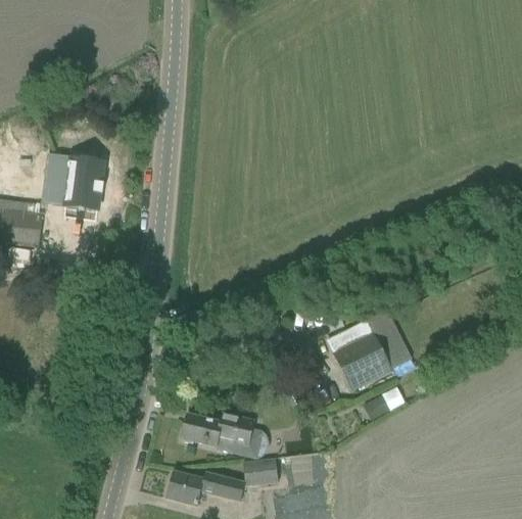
[(70,158),(63,216),(95,220),(99,193),(102,193),(103,183),(100,182),(103,162),(70,158)]
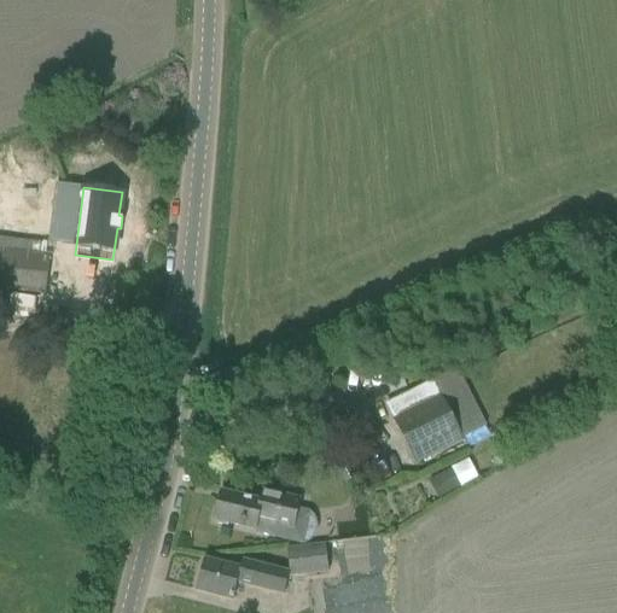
[(0,245),(0,284),(45,290),(50,252),(0,245)]
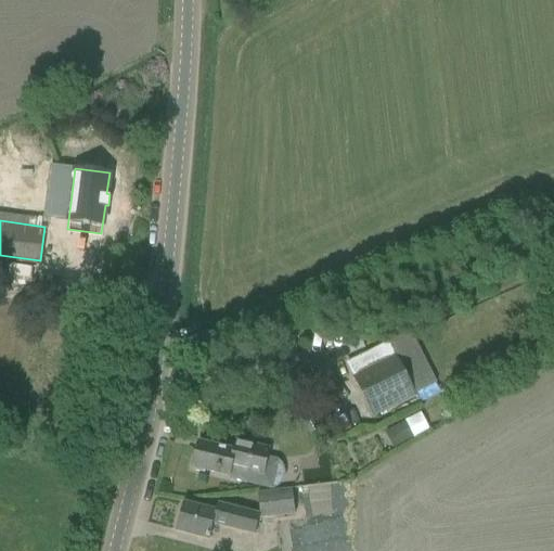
[(417,393),(389,338),(345,361),(372,415),(417,393)]
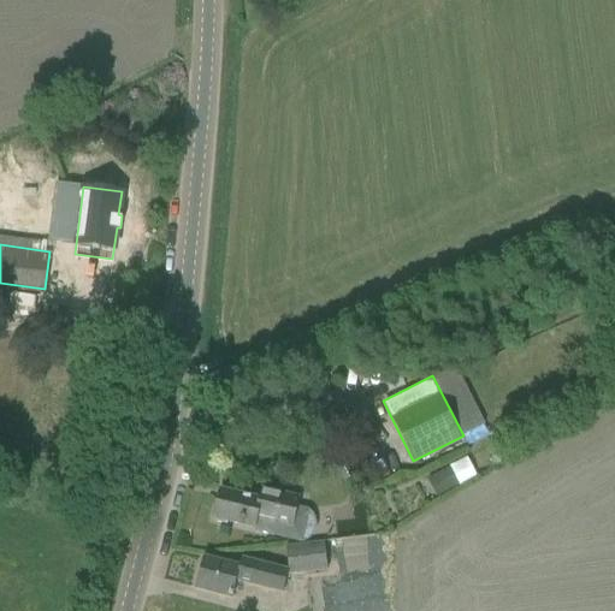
[(450,464),(430,475),(438,492),(457,482),(459,485),(478,475),(467,455),(449,463),(450,464)]
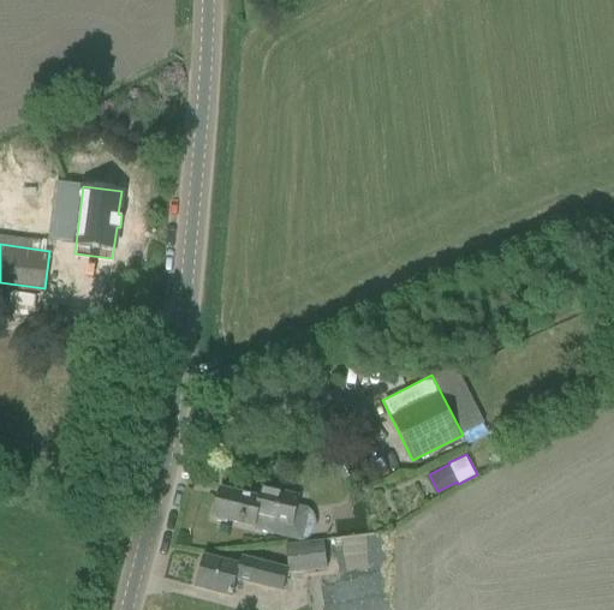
[(220,486),(213,514),(216,515),(216,518),(226,520),(227,518),(307,538),(309,537),(313,533),(315,530),(316,526),(316,521),(316,518),(315,513),(313,509),(309,507),(297,503),(299,494),(285,491),(262,485),(260,496),(220,486)]
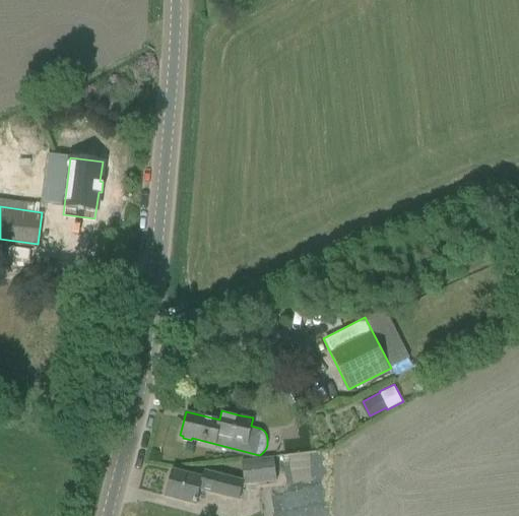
[(165,493),(185,498),(196,502),(200,488),(239,498),(243,482),(276,478),(273,456),(241,460),(244,479),(203,469),(201,477),(171,469),(165,493)]
